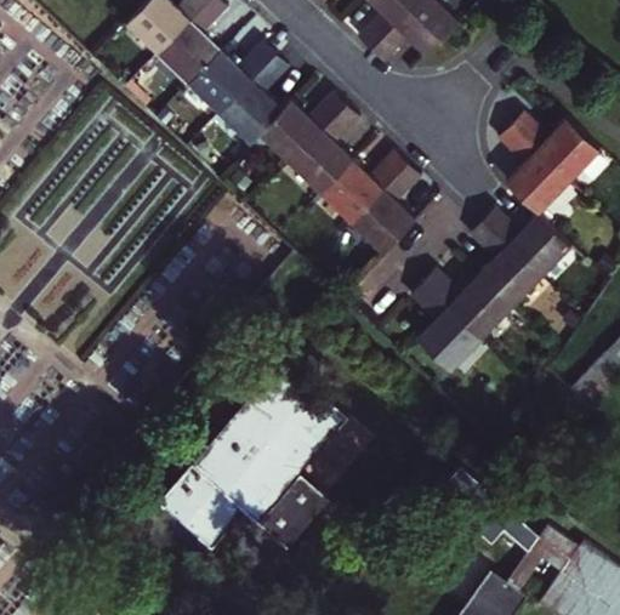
[(143,0),(124,21),(155,52),(208,0),(183,0),(176,9),(166,0),(143,0)]
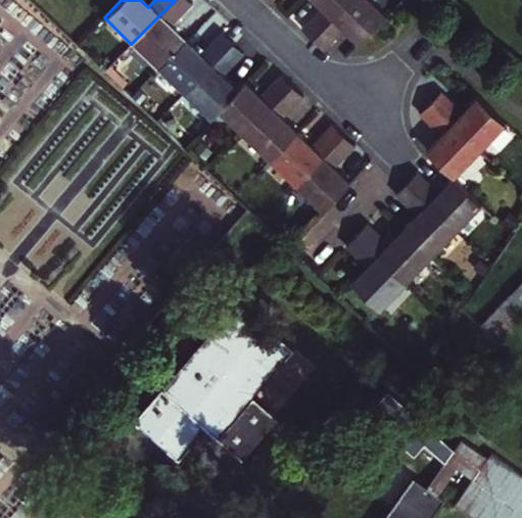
[(157,69),(184,42),(171,28),(191,7),(183,0),(175,0),(131,44),(157,69)]
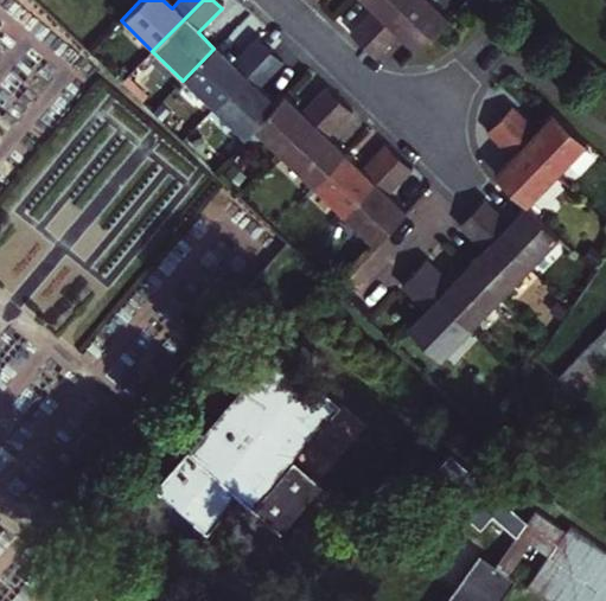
[(350,38),(363,51),(413,0),(361,0),(375,14),(350,38)]
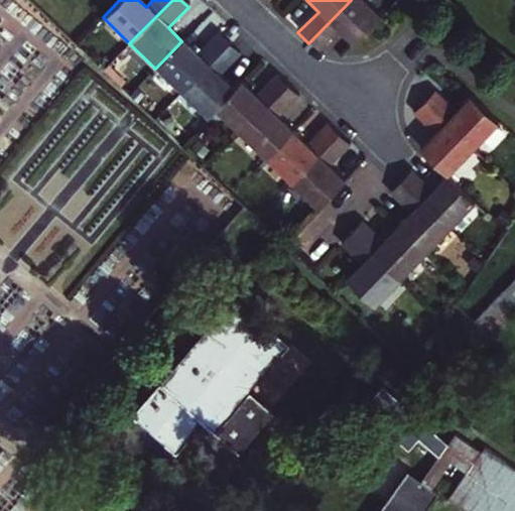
[(341,33),(355,48),(382,21),(361,0),(351,0),(308,43),(320,52),(341,33)]
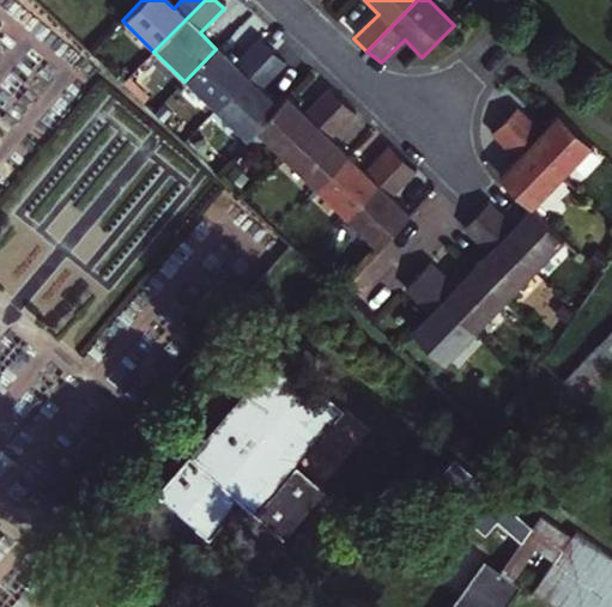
[(185,82),(214,111),(271,55),(259,42),(234,67),(216,49),(185,82)]
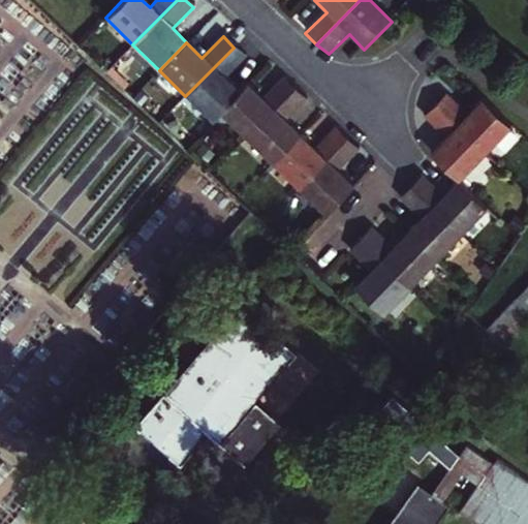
[(211,121),(219,113),(238,94),(224,81),(245,59),(234,48),(185,96),(211,121)]
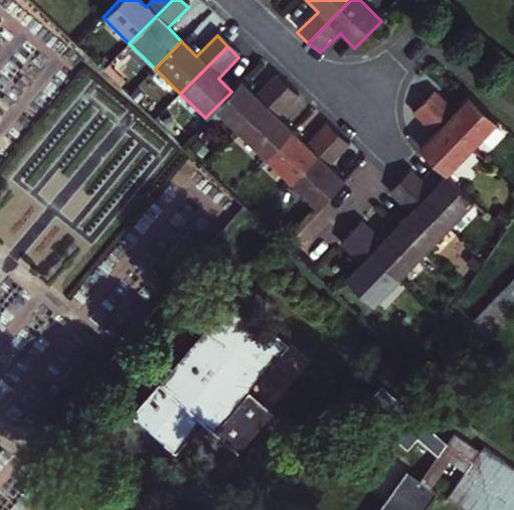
[(213,110),(239,136),(287,89),(277,78),(257,100),(239,82),(231,92),(213,110)]
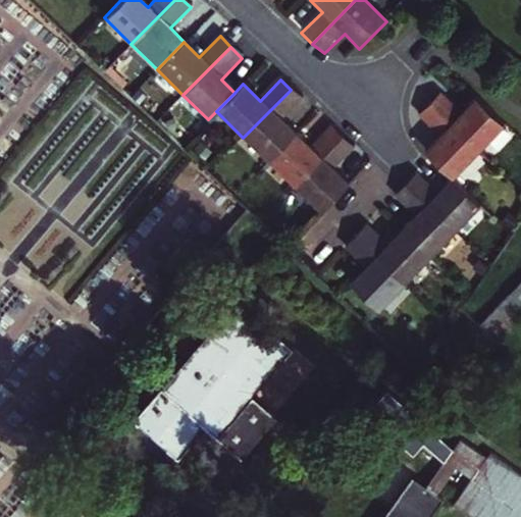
[(243,138),(267,162),(295,135),(281,121),(302,101),(291,90),(243,138)]
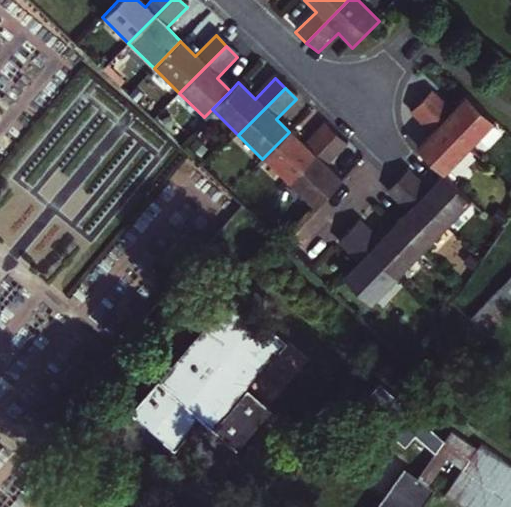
[(423,108),(471,154),(496,129),(469,102),(455,117),(434,97),(423,108)]
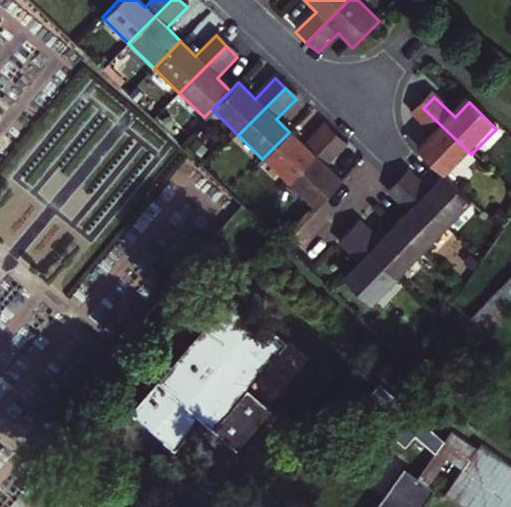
[(419,154),(422,158),(444,180),(445,181),(471,154),(423,108),(413,118),(434,139),(419,154)]
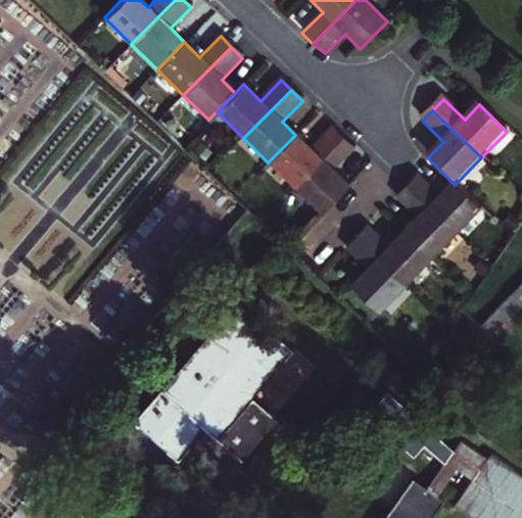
[(268,162),(293,187),(341,139),(330,128),(310,149),(295,135),(268,162)]
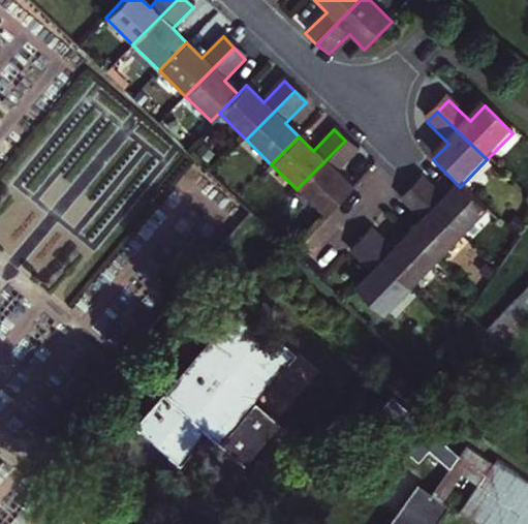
[(297,189),(324,216),(351,189),(335,174),(356,151),(345,141),(297,189)]
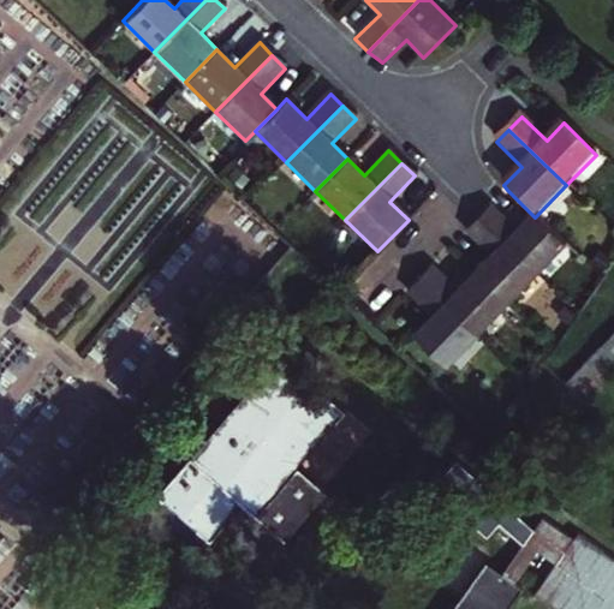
[(534,280),(566,248),(535,218),(534,216),(516,236),(489,209),(476,224),(534,280)]
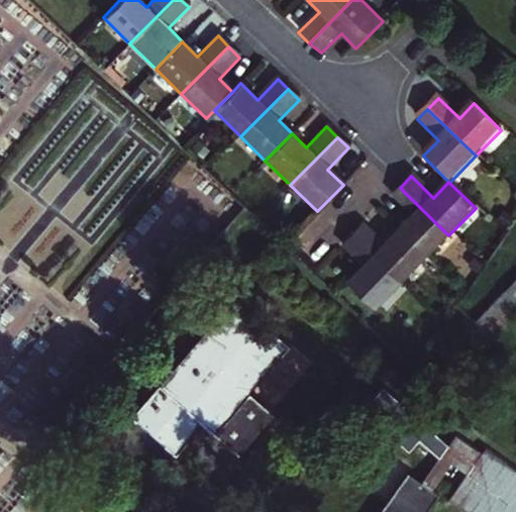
[(411,219),(397,234),(424,261),(448,235),(400,188),(389,198),(411,219)]
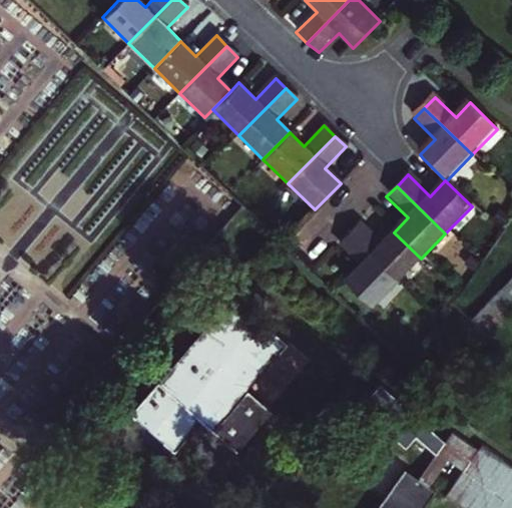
[(348,235),(396,284),(421,259),(394,232),(380,246),(358,224),(348,235)]
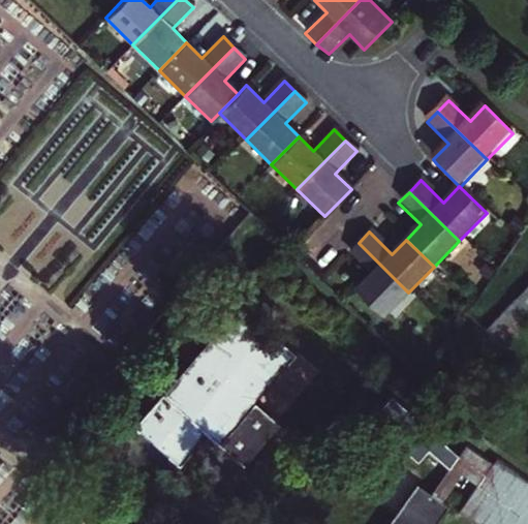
[(381,319),(408,293),(359,243),(347,254),(370,277),(354,293),(381,319)]
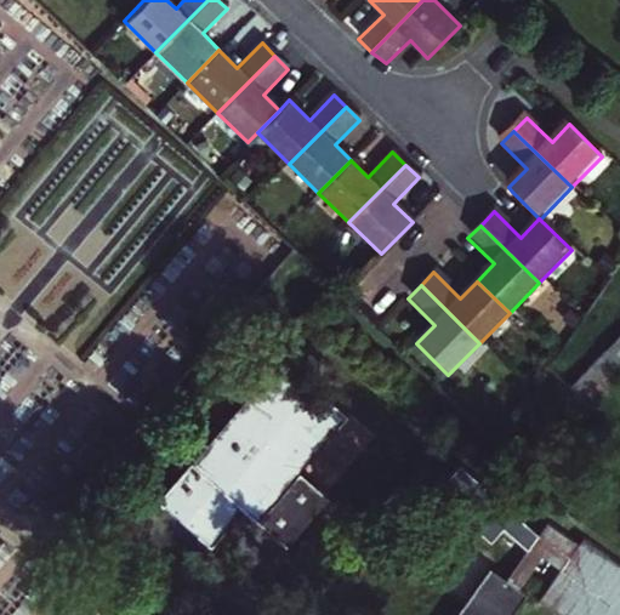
[(619,342),(568,391),(591,416),(619,388),(619,342)]
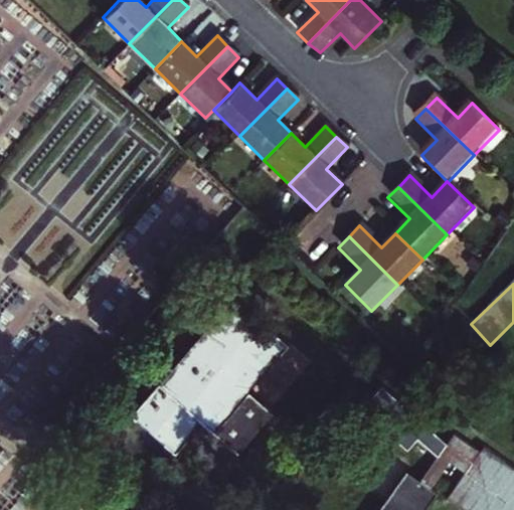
[(186,454),(212,423),(223,433),(299,344),(240,295),(140,413),(186,454)]
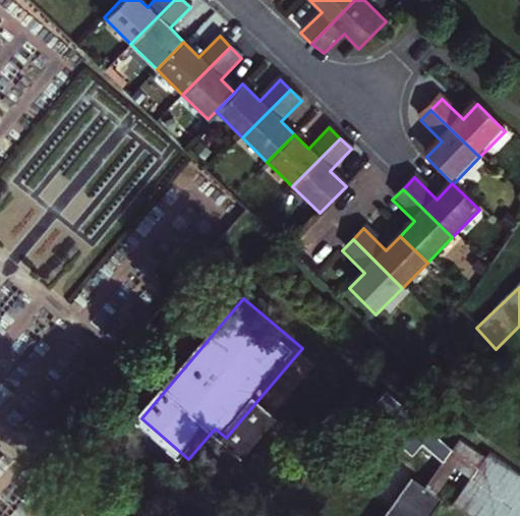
[(484,458),(459,439),(427,482),(438,490),(454,467),(470,478),(453,502),(455,503),(472,515),(519,515),(519,471),(490,450),(484,458)]
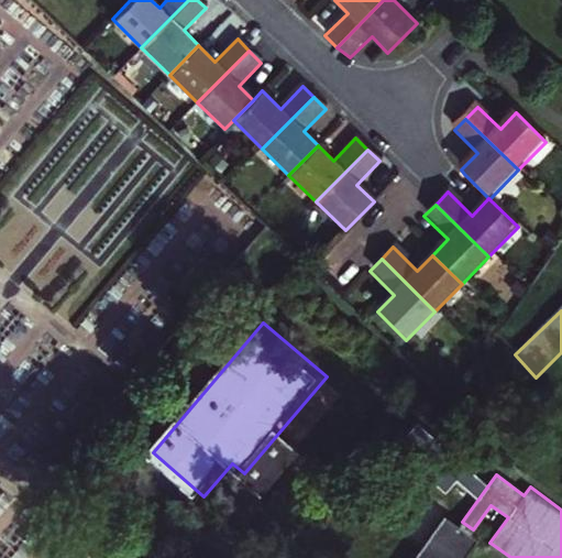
[(480,557),(492,544),(455,517),(426,557),(480,557)]
